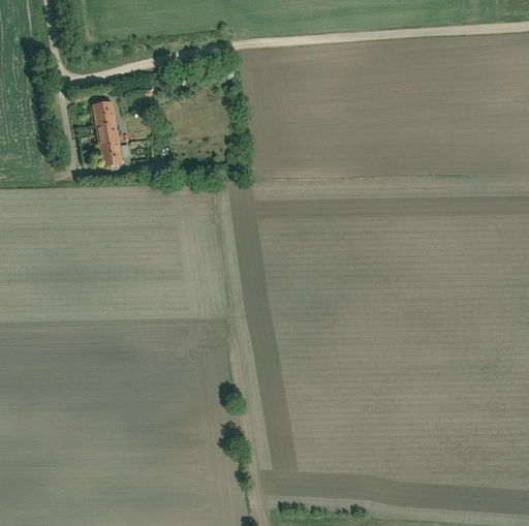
[(92,104),(102,165),(122,162),(112,101),(92,104)]
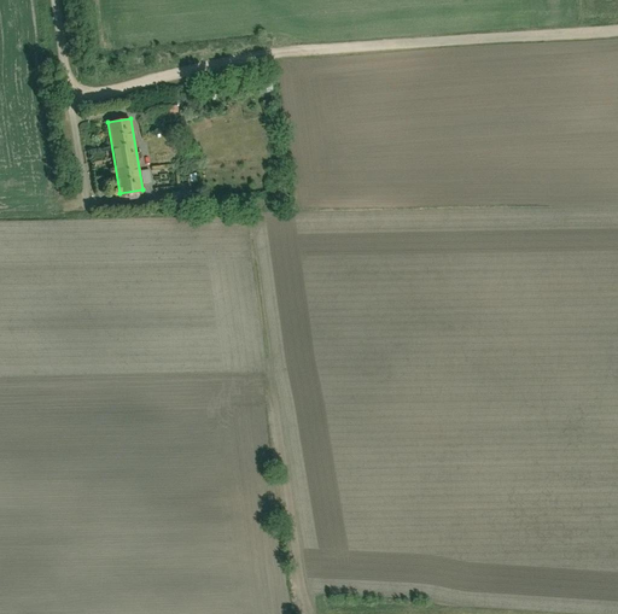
[(145,182),(153,181),(151,168),(143,169),(145,182)]
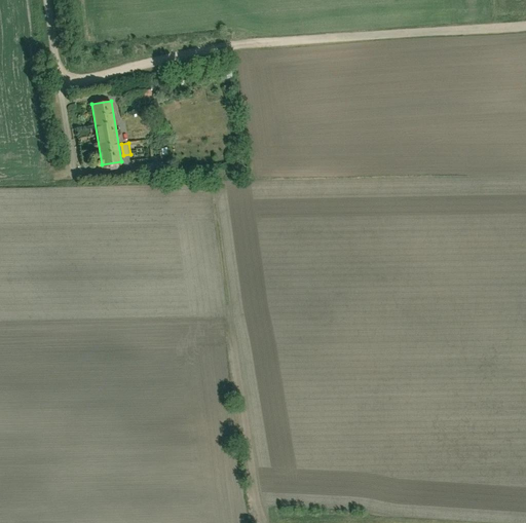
[(149,162),(149,172),(167,172),(167,161),(149,162)]
